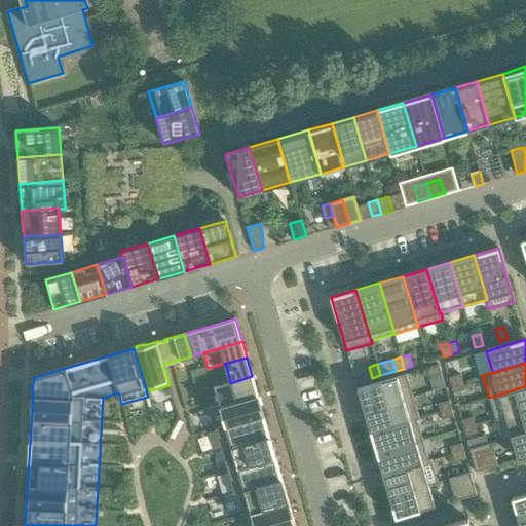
[(429,376),(441,373),(439,365),(427,368),(429,376)]
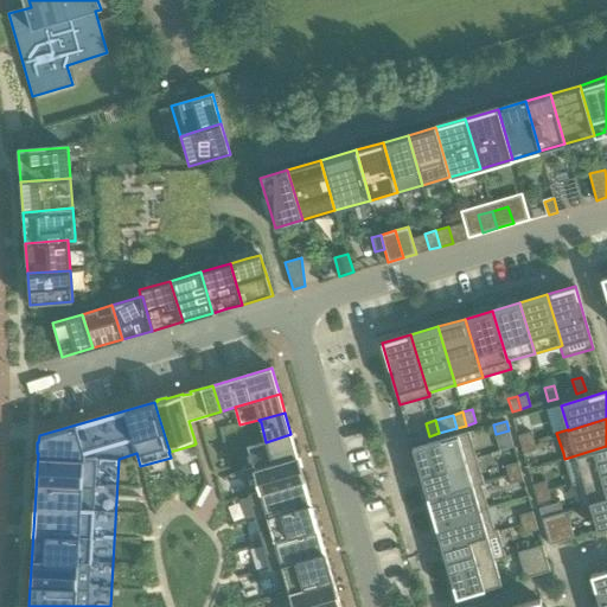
[(413,448),(420,474),(477,458),(468,432),(413,448)]
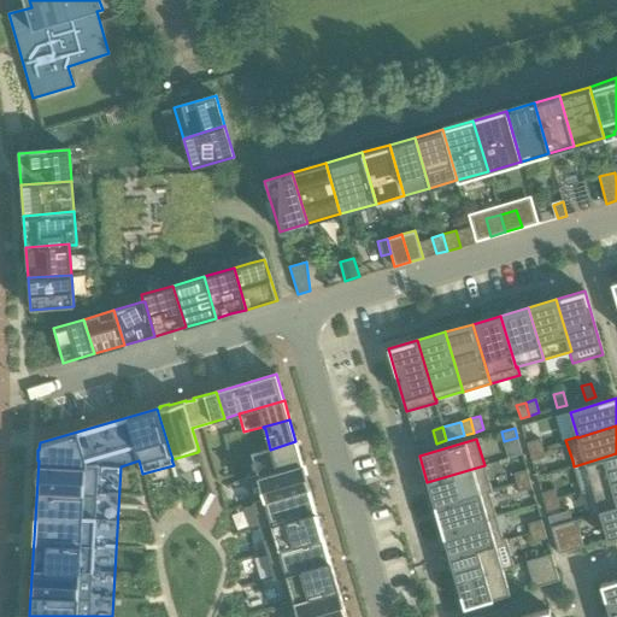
[(527,444),(529,452),(542,448),(540,439),(527,444)]
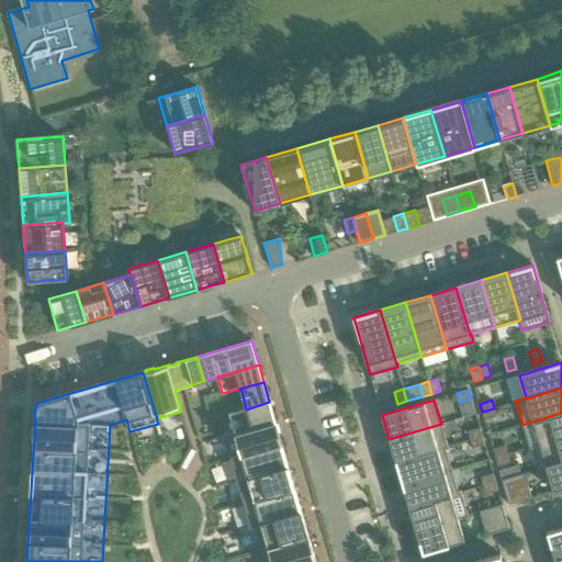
[(228,414),(234,434),(234,435),(276,423),(269,402),(246,409),(228,414)]
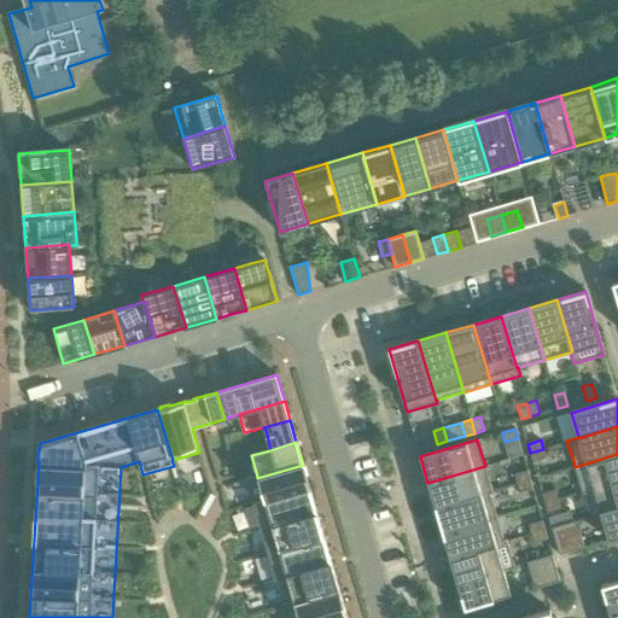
[(543,449),(530,453),(532,462),(546,458),(543,449)]
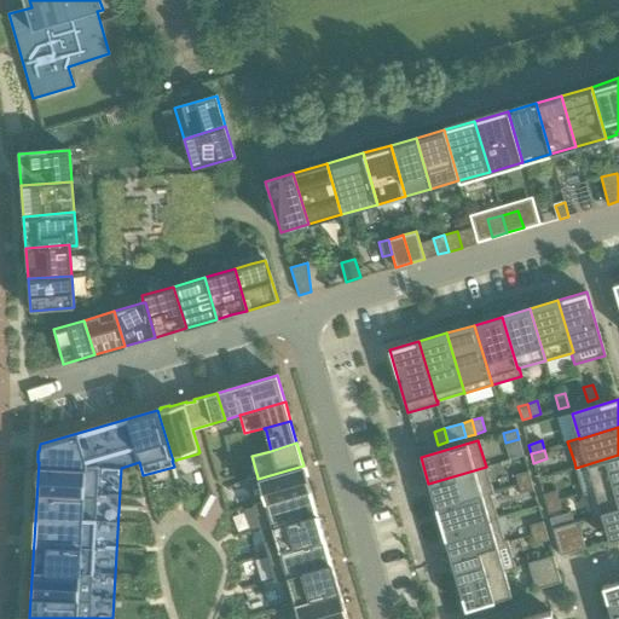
[(618,455),(576,468),(583,495),(586,493),(585,492),(618,481),(618,455)]
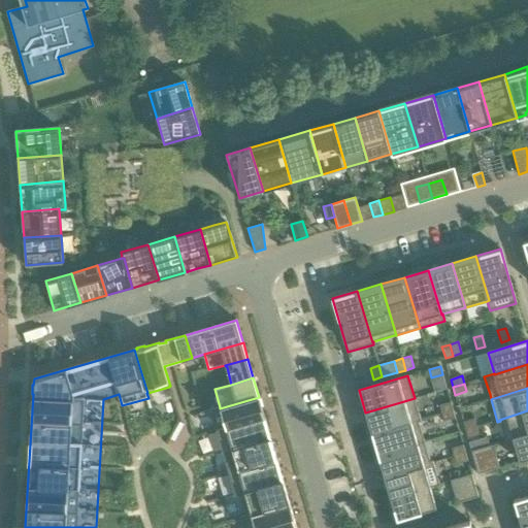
[(220,408),(220,407),(210,409),(217,431),(264,417),(261,406),(263,406),(260,398),(259,398),(259,397),(220,408)]
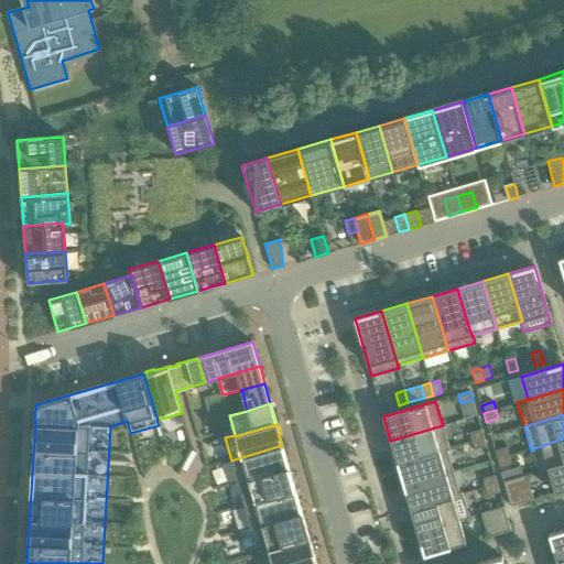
[(443,425),(390,441),(397,464),(446,448),(447,451),(449,449),(447,443),(443,425)]
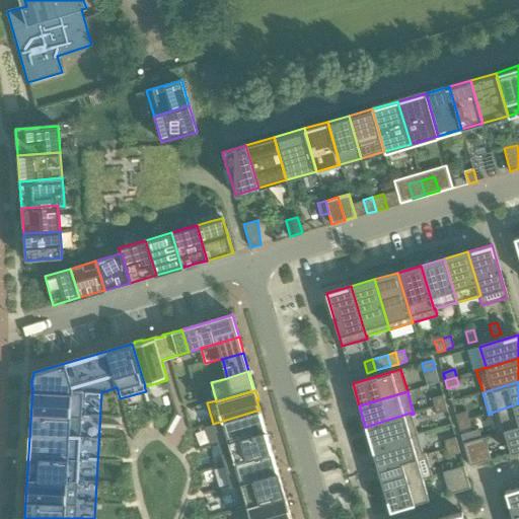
[(432,398),(434,406),(445,403),(443,395),(432,398)]
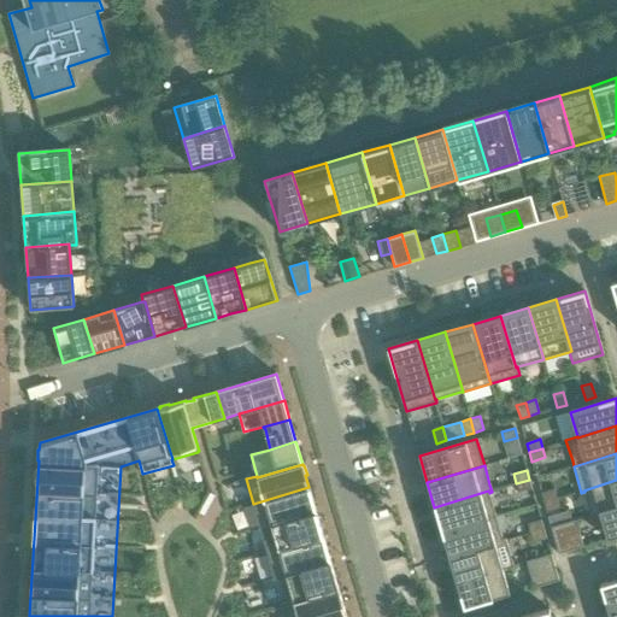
[(529,480),(516,483),(518,492),(532,488),(530,485),(529,480)]
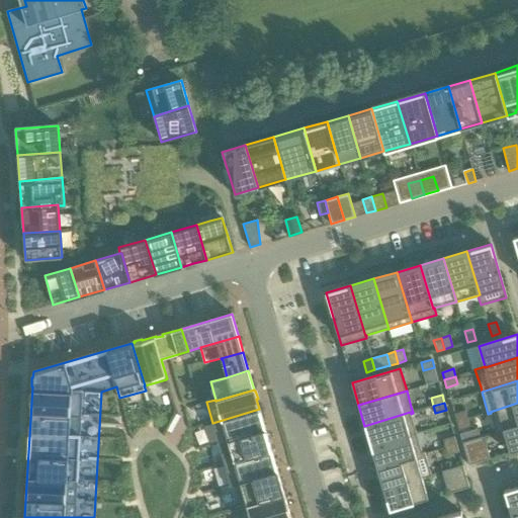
[(503,430),(517,426),(517,403),(490,412),(491,413),(497,434),(501,433),(504,432),(503,430)]
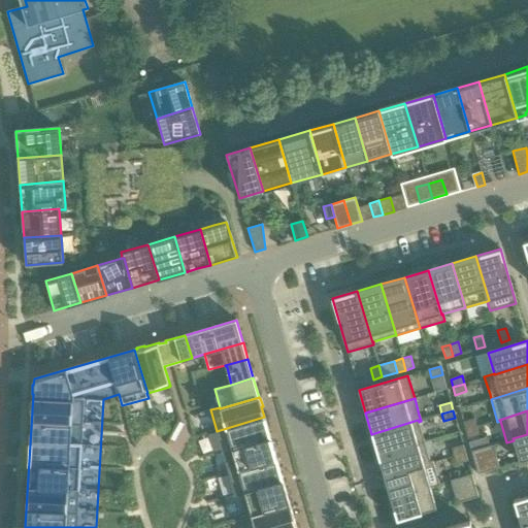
[(223,451),(270,437),(264,417),(217,431),(223,451)]
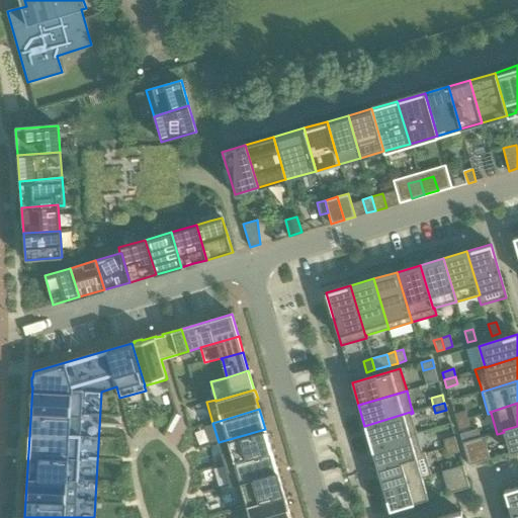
[(454,414),(456,422),(467,418),(465,411),(454,414)]
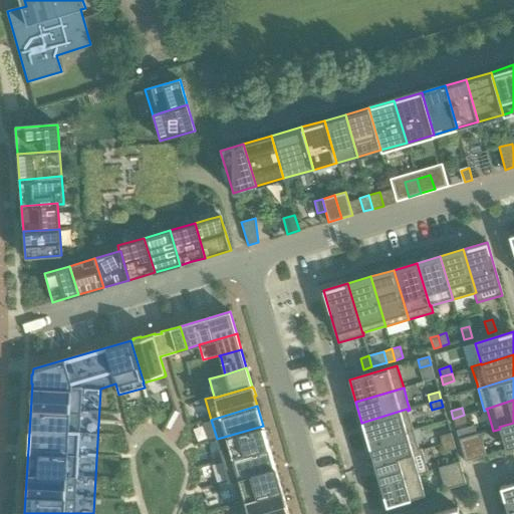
[(361,423),(367,443),(413,430),(408,411),(407,409),(361,423)]
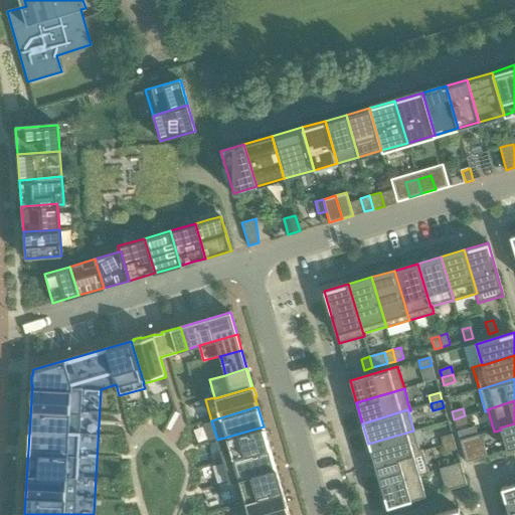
[(465,415),(454,419),(456,426),(467,423),(465,415)]
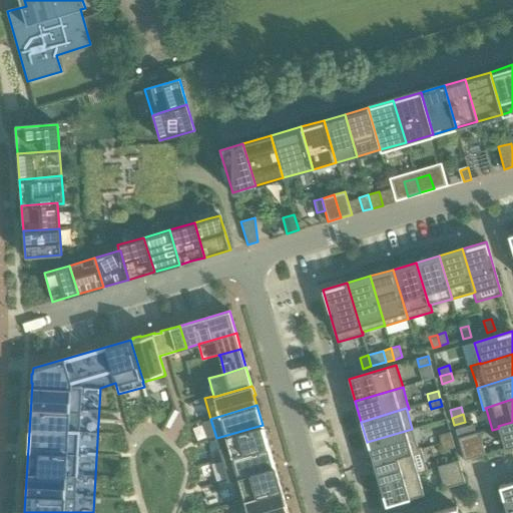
[(512,446),(512,422),(498,426),(499,428),(505,449),(512,446)]
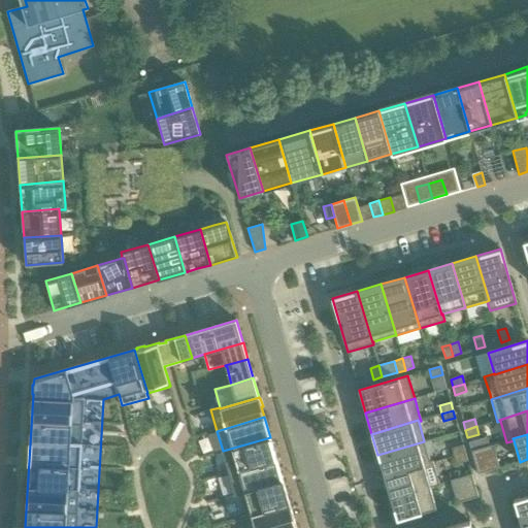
[(276,459),(270,437),(223,451),(229,472),(276,459)]
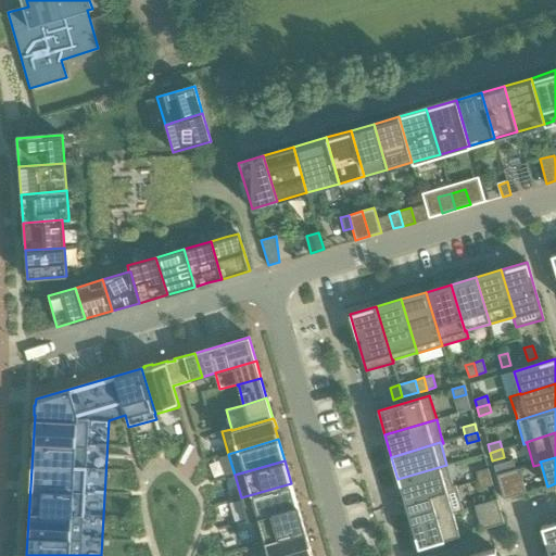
[(446,465),(397,479),(404,502),(453,488),(453,485),(446,465)]
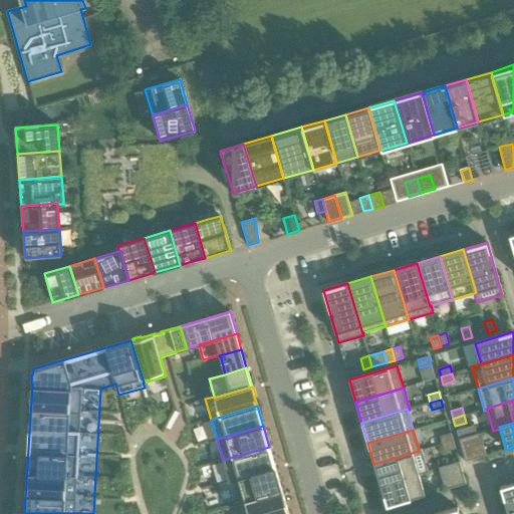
[(442,444),(453,441),(451,433),(440,437),(442,444)]
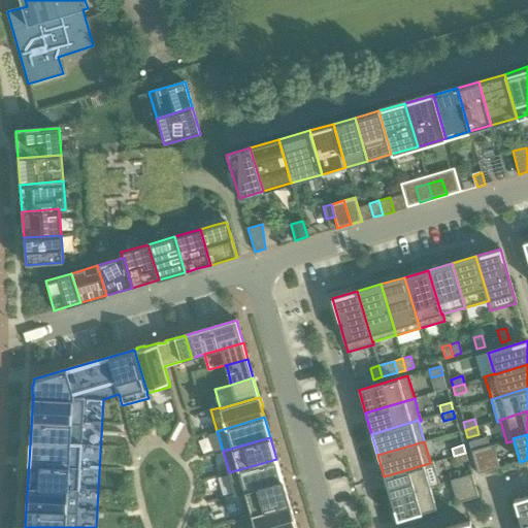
[(471,452),(473,460),(495,454),(493,446),(471,452)]
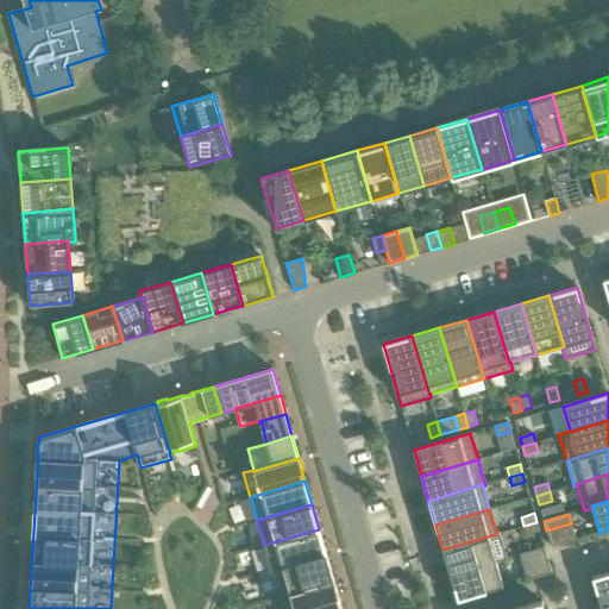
[(539,532),(537,522),(523,526),(526,535),(539,532)]
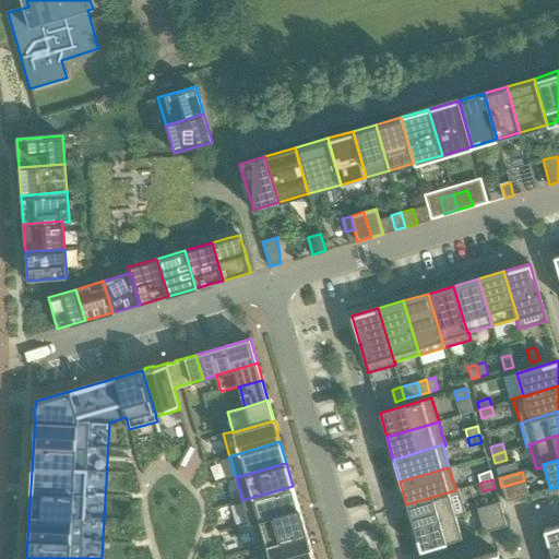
[(524,480),(501,487),(506,501),(528,495),(524,480)]
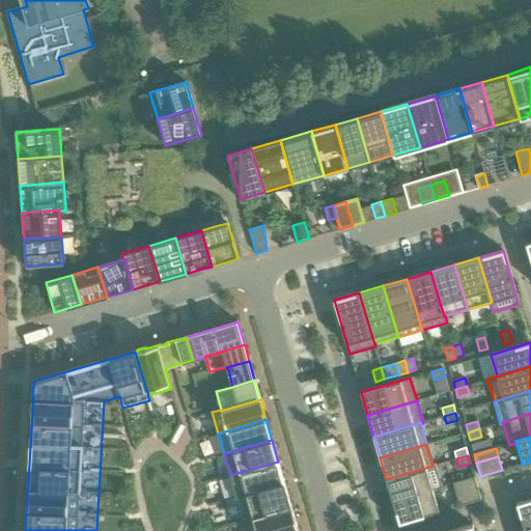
[(236,499),(242,498),(241,496),(284,482),(278,462),(230,475),(236,499)]
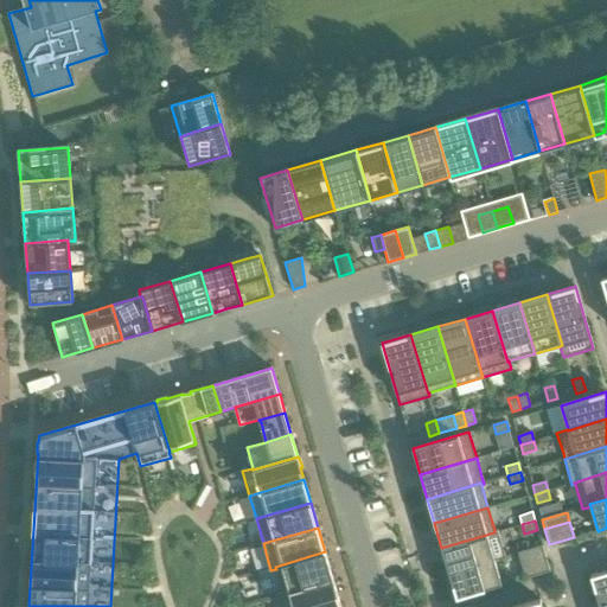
[(494,532),(441,548),(448,573),(494,558),(494,561),(505,558),(497,530),(494,530),(494,532)]
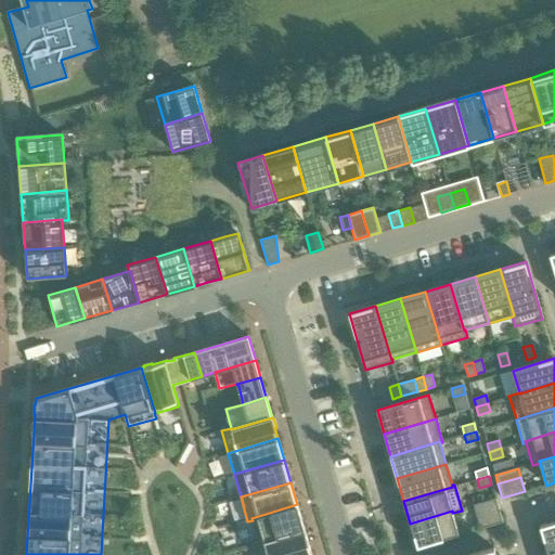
[(476,514),(499,507),(495,499),(474,505),(476,514)]
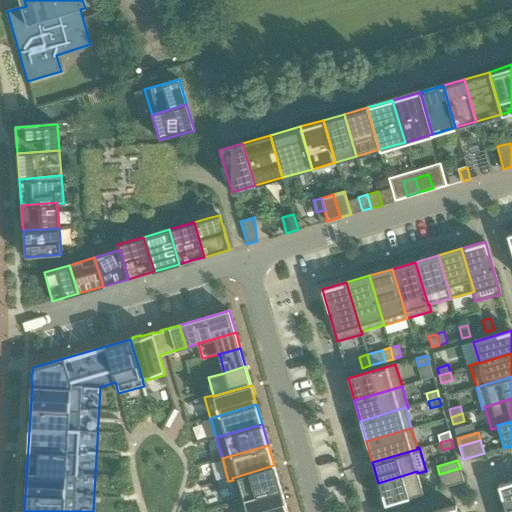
[(233,480),(238,500),(239,501),(281,488),(274,465),(232,478),(233,480)]
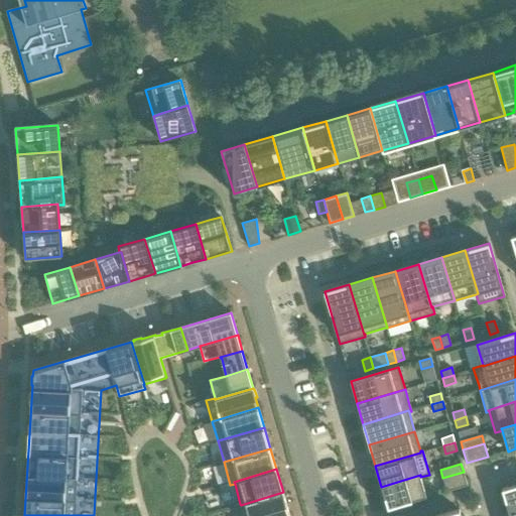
[(468,486),(464,472),(442,478),(446,492),(468,486)]
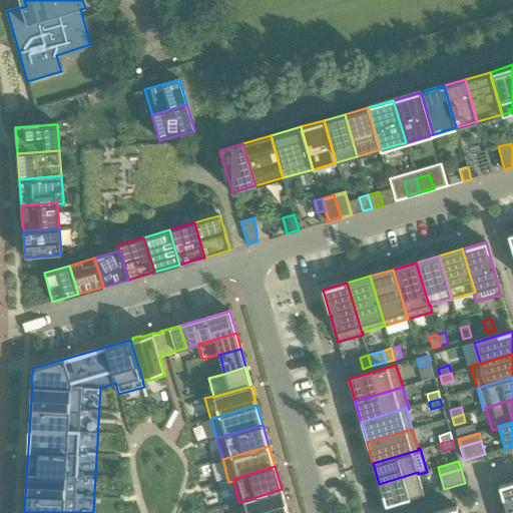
[(424,494),(418,474),(418,472),(379,484),(386,506),(424,494)]
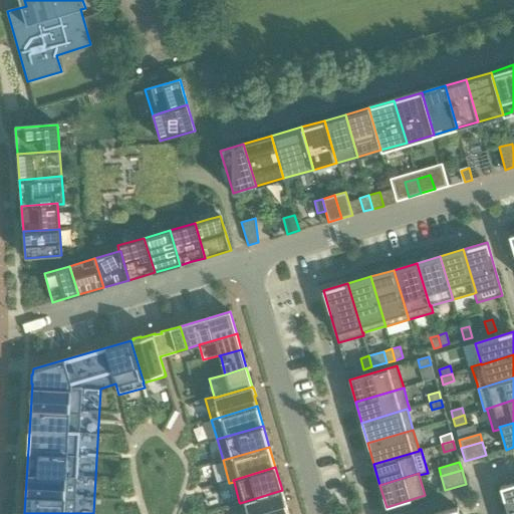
[(500,488),(506,510),(513,507),(513,483),(500,488)]
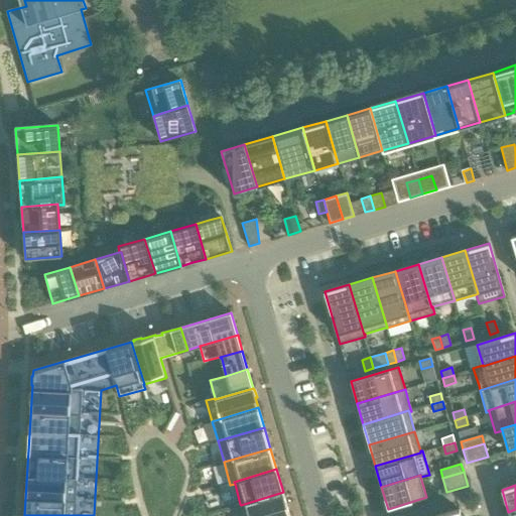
[(241,505),(240,504),(236,505),(239,515),(289,515),(290,515),(283,492),(241,505)]
